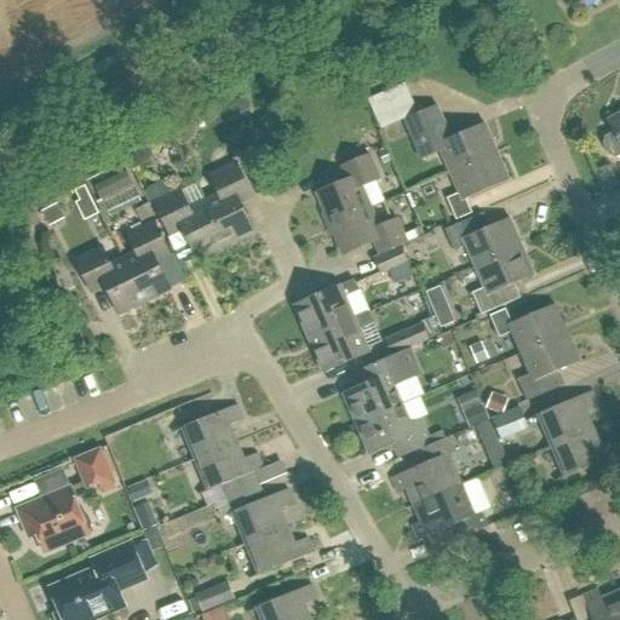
[(403,81),(366,97),(379,127),(417,112),(403,81)]
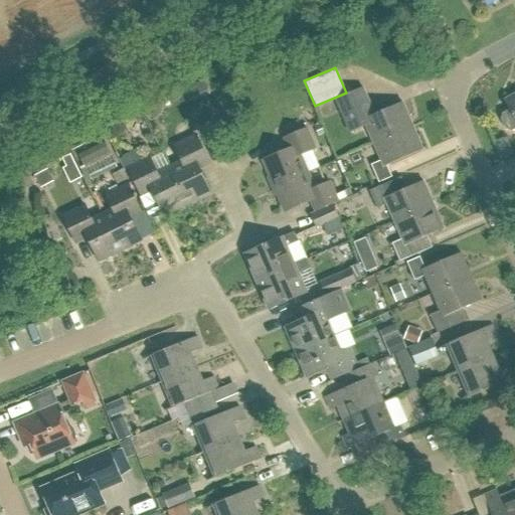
[(366,126),(374,143),(412,127),(402,103),(374,115),(363,88),(335,100),(342,116),(349,113),(356,130),(366,126)]
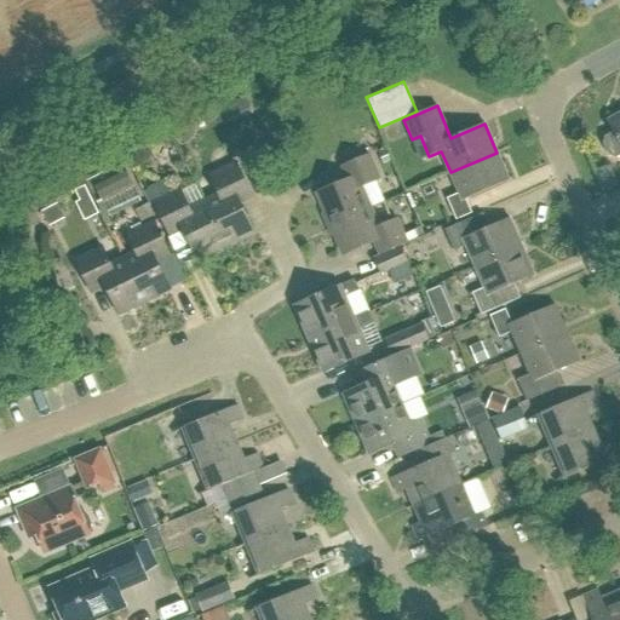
[(223,107),(216,109),(222,124),(230,120),(223,107)]
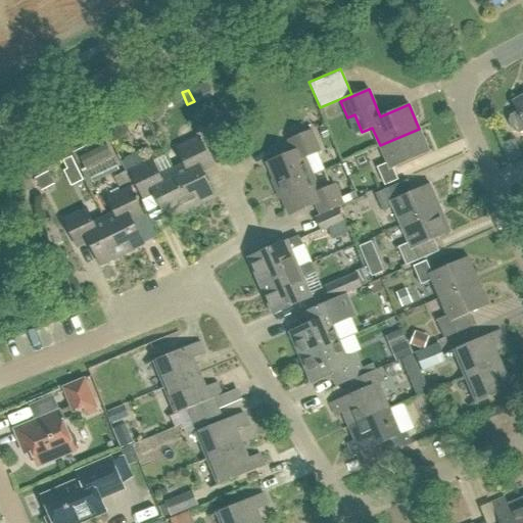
[(522,105),(516,109),(521,119),(512,125),(522,142),(522,141),(522,105)]
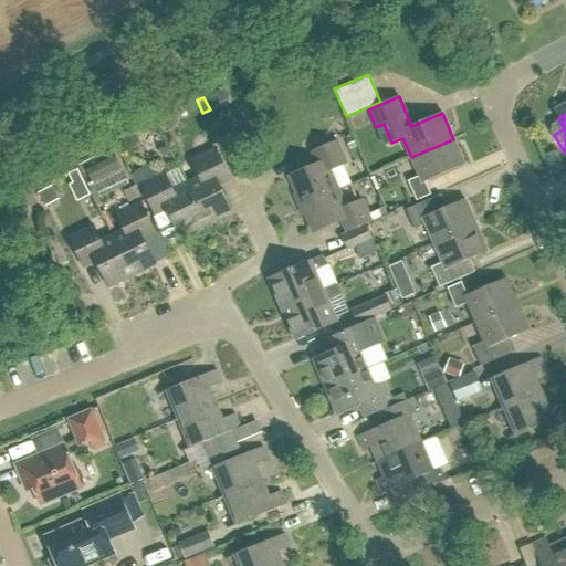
[(258,118),(247,124),(253,136),(263,130),(258,118)]
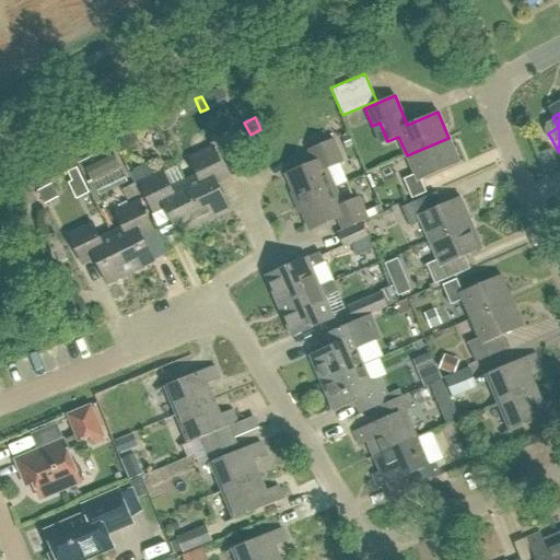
[(404,179),(412,199),(427,193),(421,181),(461,163),(448,138),(407,155),(415,175),(404,179)]
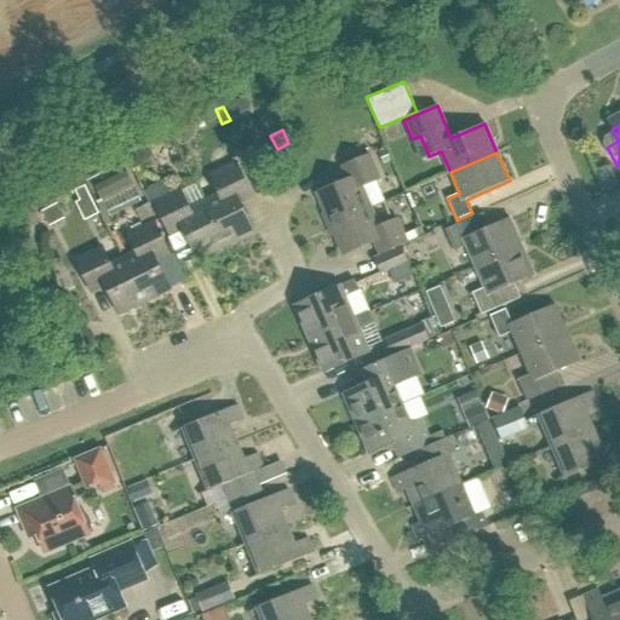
[(317,194),(329,224),(371,207),(362,187),(379,179),(369,155),(343,166),(348,181),(317,194)]
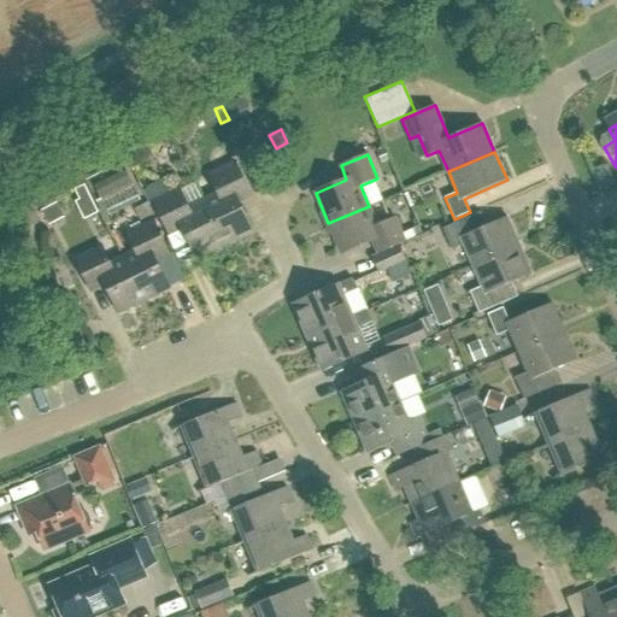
[(204,201),(224,245),(252,230),(239,203),(252,197),(235,163),(209,176),(218,194),(204,201)]
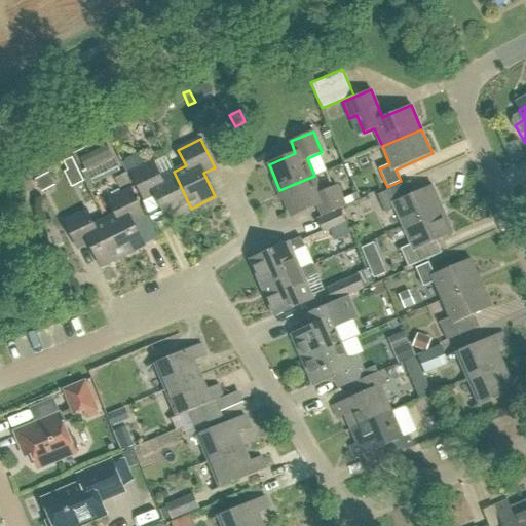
[(108,142),(81,155),(95,183),(122,168),(108,142)]
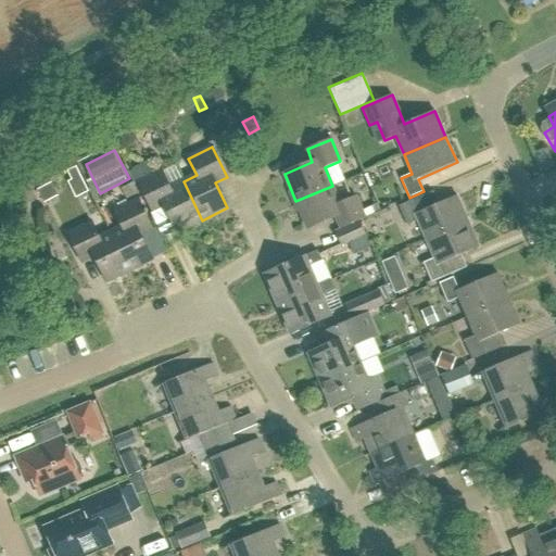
[(148,163),(134,171),(139,181),(153,174),(148,163)]
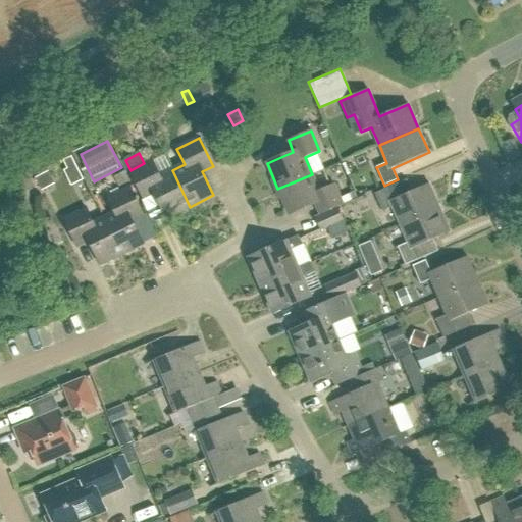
[(70,158),(64,161),(68,169),(75,184),(82,179),(70,158)]
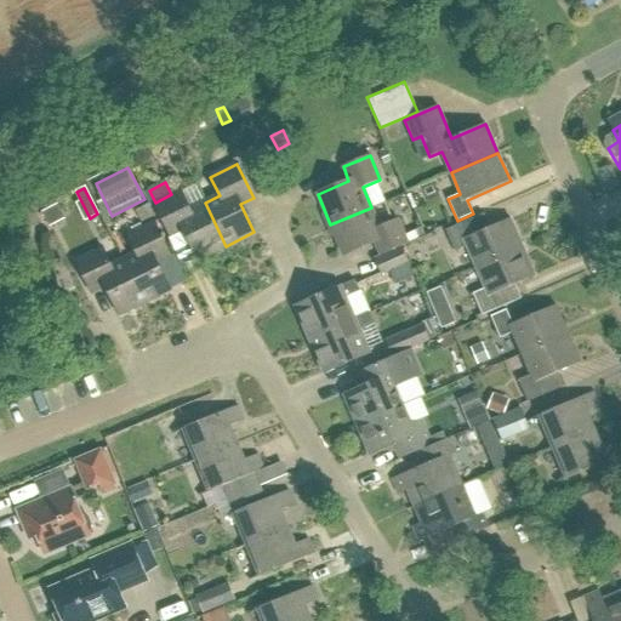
[(184,232),(198,260),(226,246),(205,203),(191,210),(181,192),(155,205),(171,238),(184,232)]
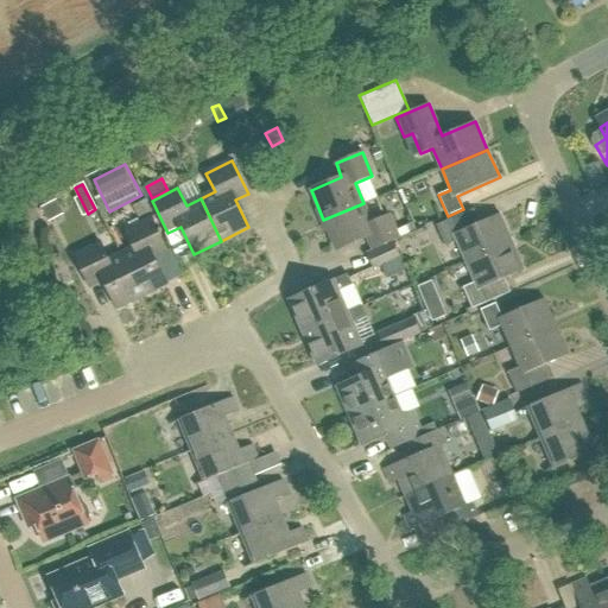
[(44,204),(42,206),(49,220),(51,219),(64,213),(57,197),(44,204)]
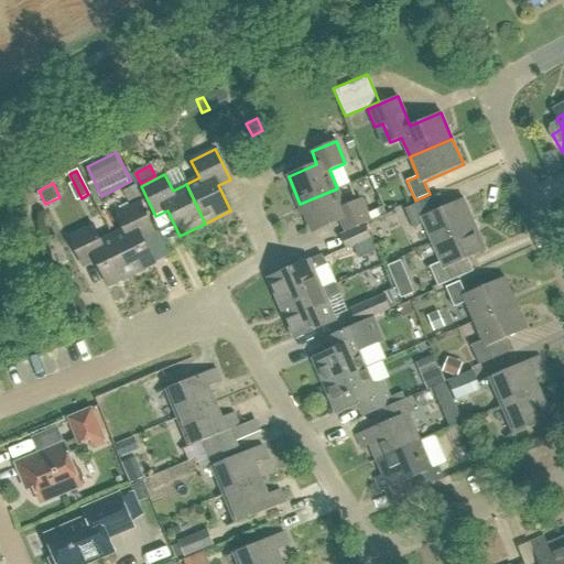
[(137,185),(123,192),(129,203),(142,196),(137,185)]
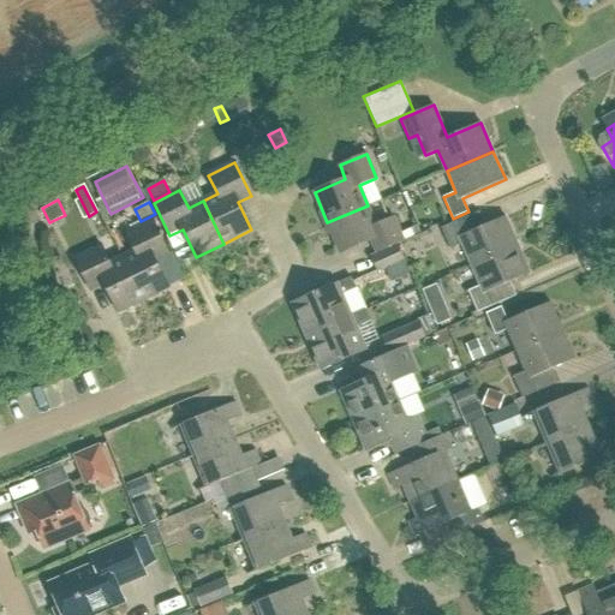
[(327,222),(341,254),(371,240),(377,254),(404,242),(394,218),(376,225),(368,206),(327,222)]
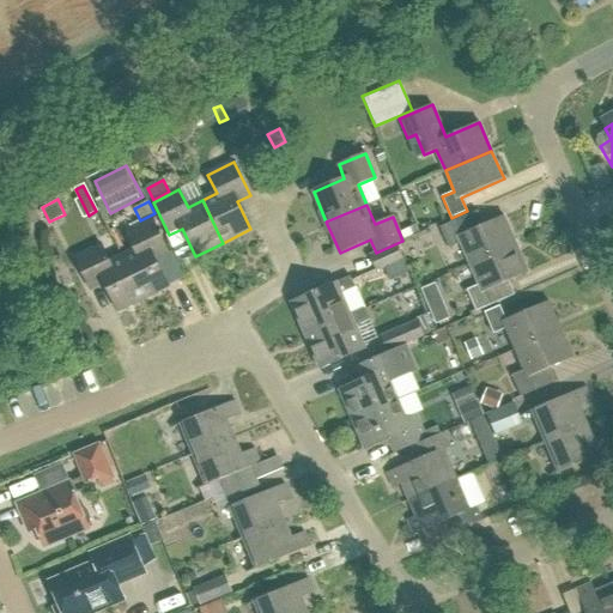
[(461,243),(471,265),(516,244),(504,216),(483,225),(478,212),(439,228),(449,249),(461,243)]
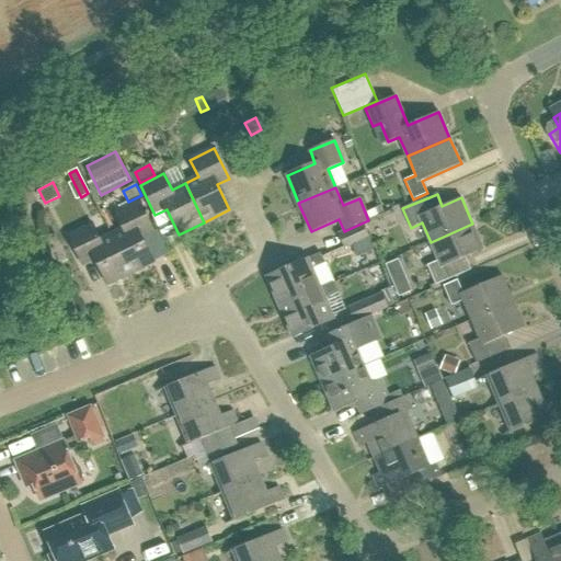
[(112,235),(132,274),(155,262),(141,237),(155,230),(140,202),(115,214),(123,229),(112,235)]
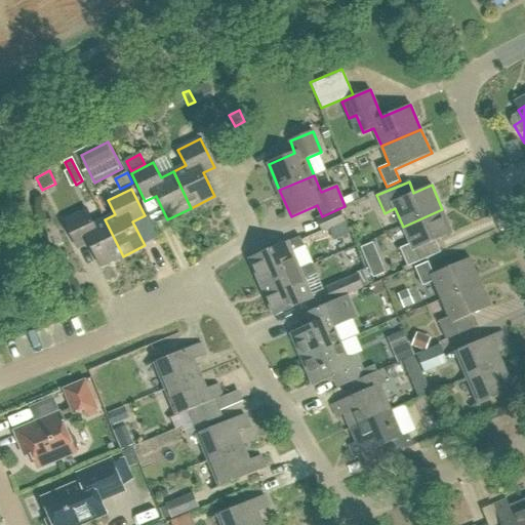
[(400,248),(408,267),(441,252),(436,241),(452,234),(442,209),(403,227),(410,244),(400,248)]
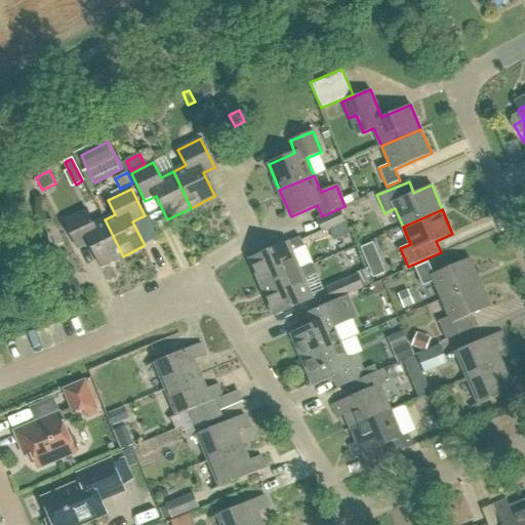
[(89,242),(101,267),(123,256),(105,219),(94,225),(87,210),(64,221),(77,248),(89,242)]
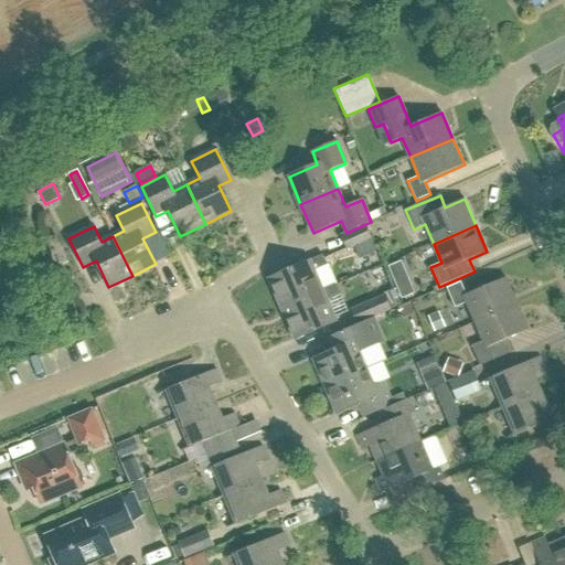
[(351,246),(356,259),(374,252),(363,227),(339,238),(344,249),(351,246)]
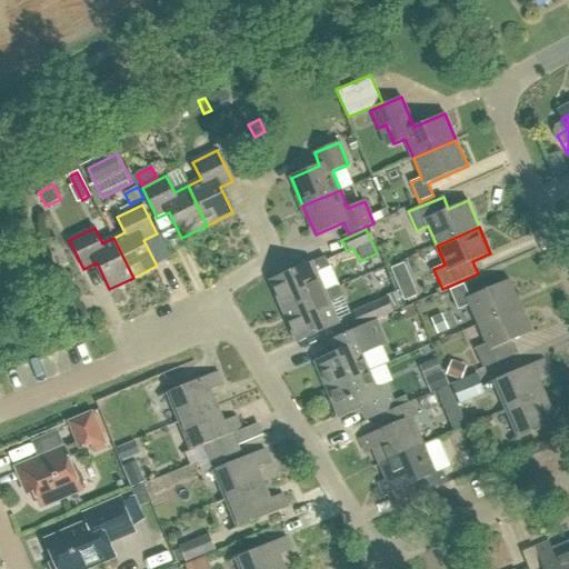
[(271,281),(285,311),(338,288),(338,287),(325,292),(316,272),(329,267),(325,257),(311,263),(311,262),(271,281)]
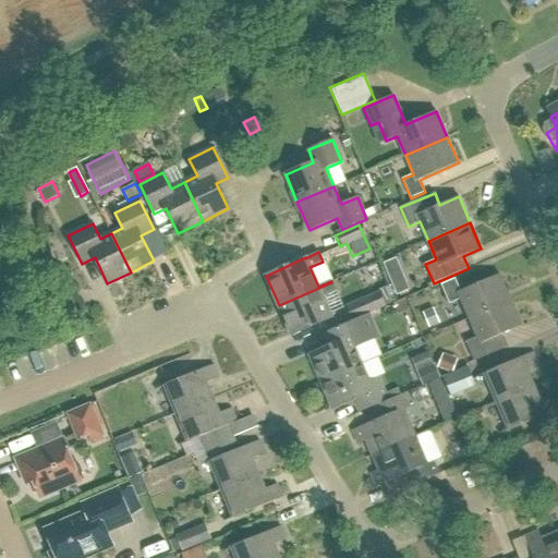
[(404,271),(391,277),(399,294),(411,289),(404,271)]
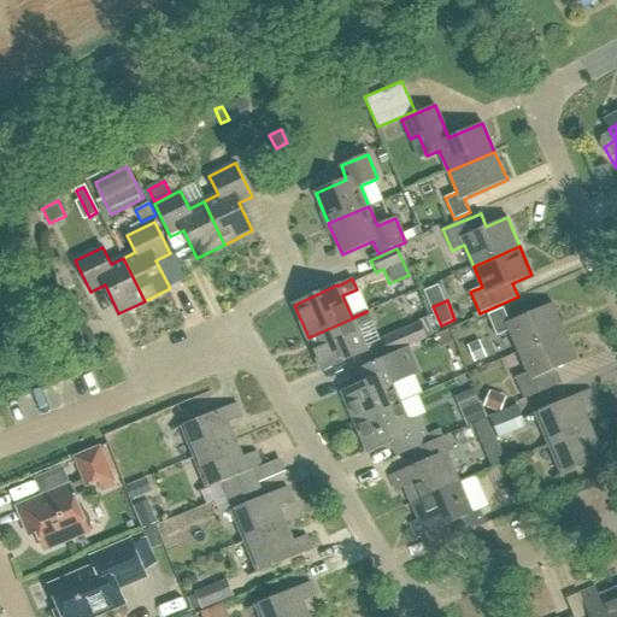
[(509,331),(518,352),(564,331),(552,304),(509,322),(504,309),(488,315),(497,336),(509,331)]
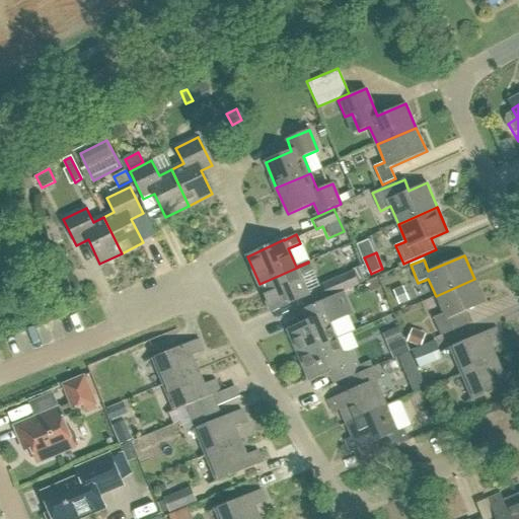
[(260,284),(272,311),(309,295),(300,276),(312,271),(308,263),(260,284)]
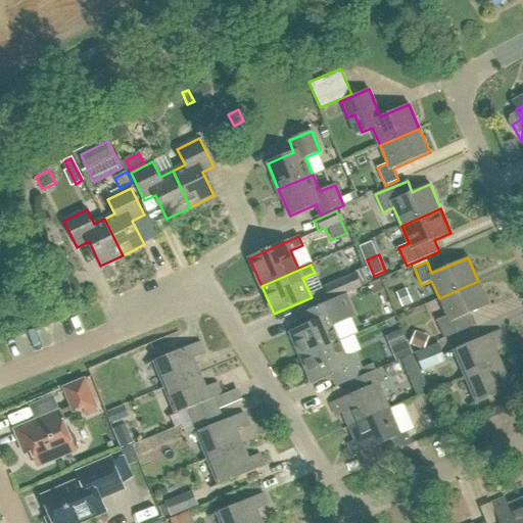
[(358,274),(325,287),(330,299),(363,285),(358,274)]
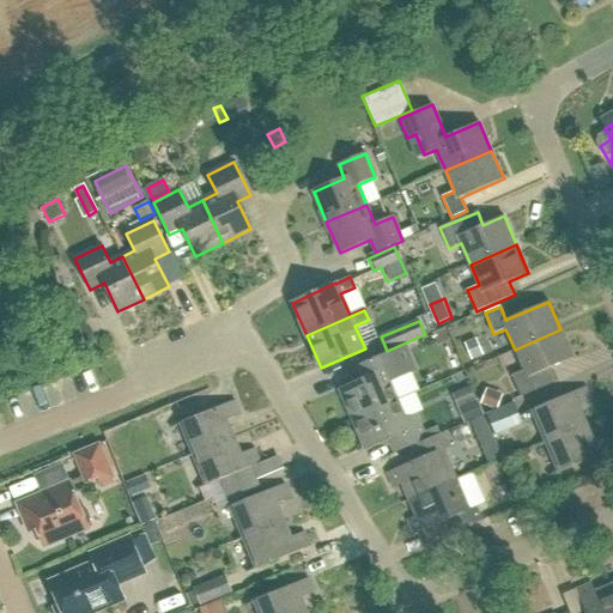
[(445,329),(434,334),(438,345),(450,340),(445,329)]
